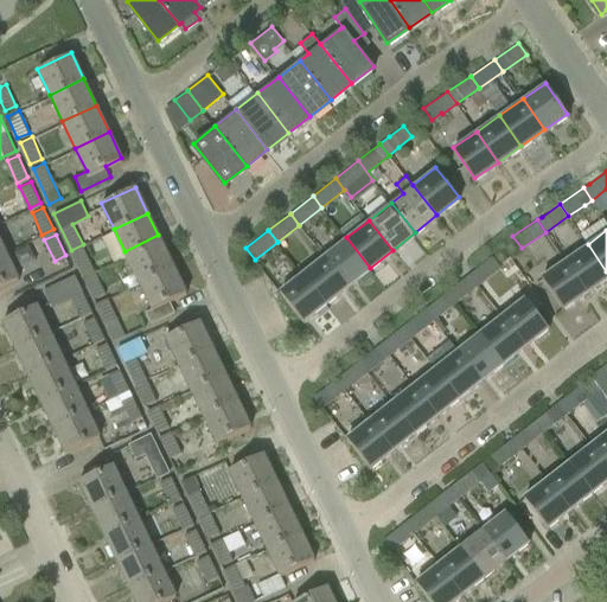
[(158,235),(125,251),(139,281),(173,266),(158,235)]
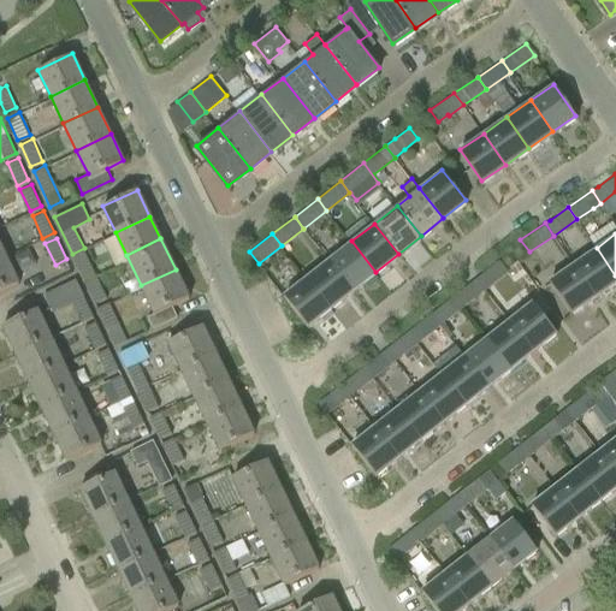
[(351,241),(329,259),(353,289),(375,272),(351,241)]
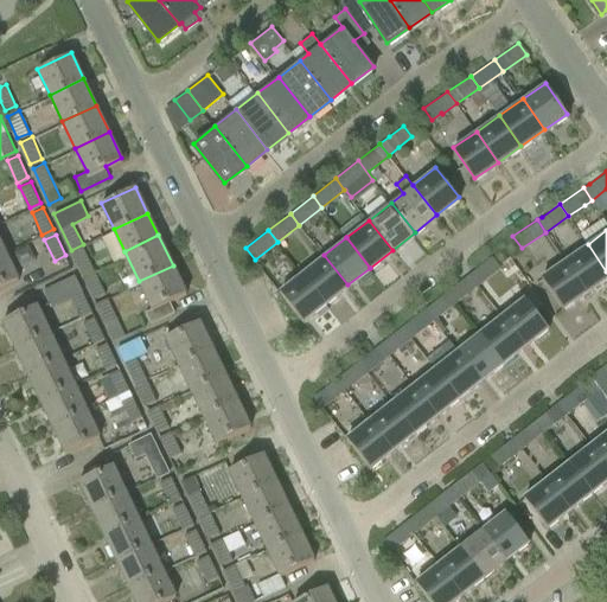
[(83,244),(71,250),(81,270),(93,264),(83,244)]
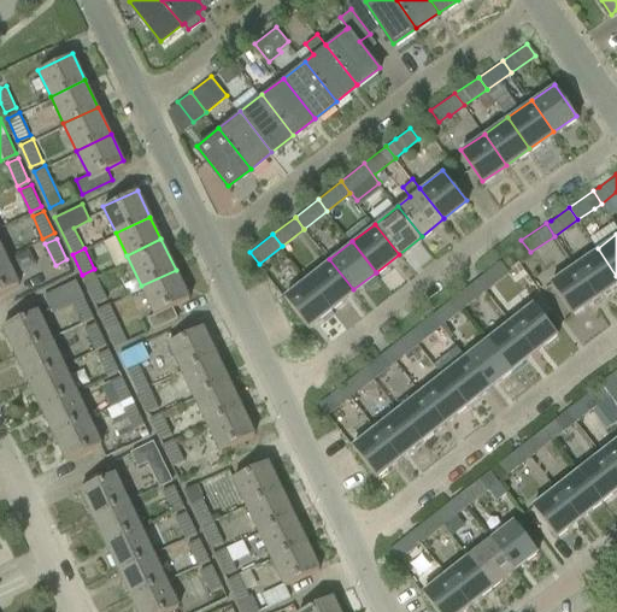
[(616,276),(598,248),(574,264),(595,295),(616,280),(616,276)]
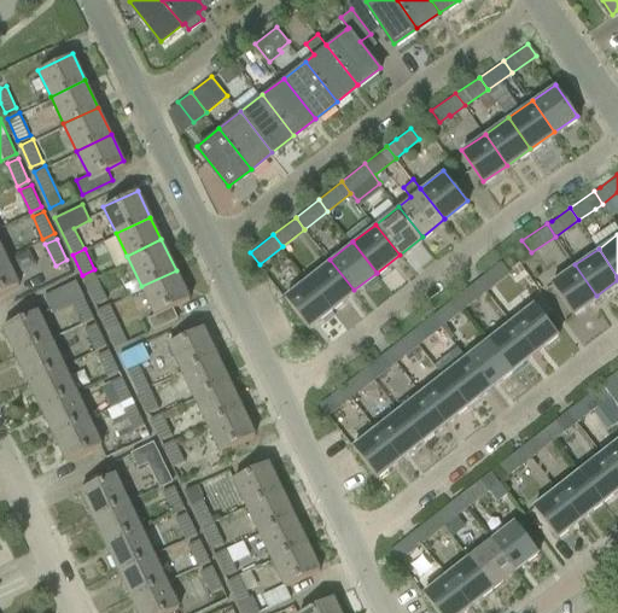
[(6,256),(0,258),(0,291),(19,282),(6,256)]
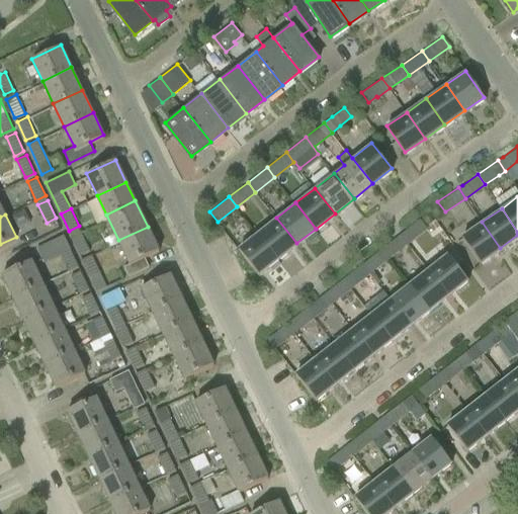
[(296,243),(276,218),(258,233),(278,258),(296,243)]
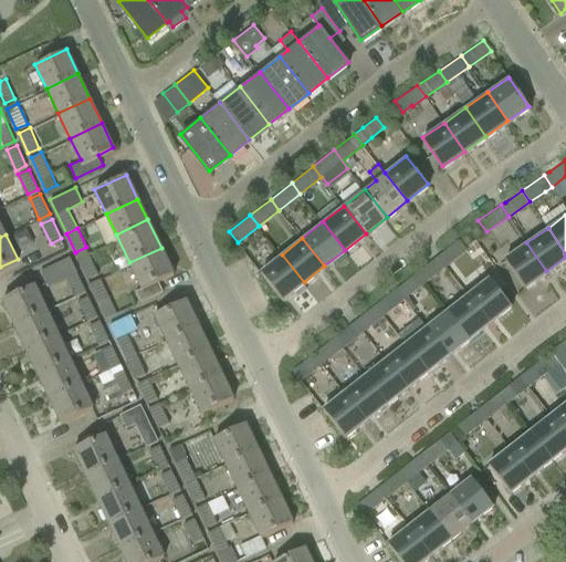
[(437,256),(446,266),(467,249),(459,238),(437,256)]
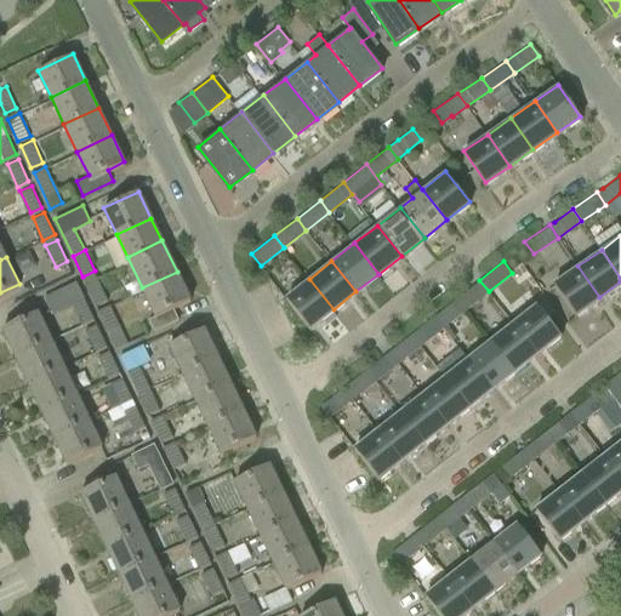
[(599,297),(577,266),(554,283),(576,314),(599,297)]
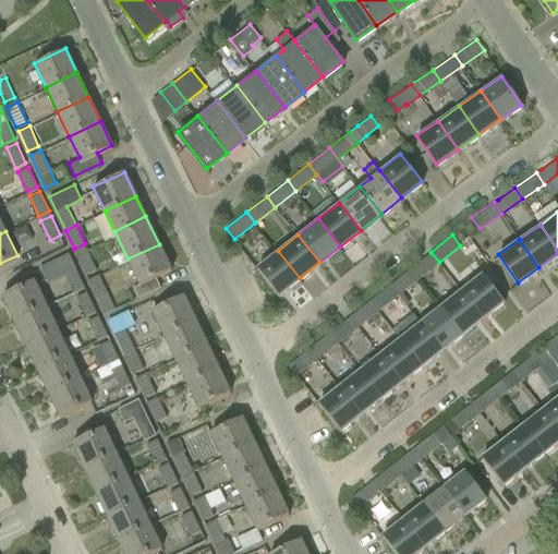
[(170,268),(159,244),(128,259),(140,282),(133,286),(138,297),(160,286),(155,276),(170,268)]
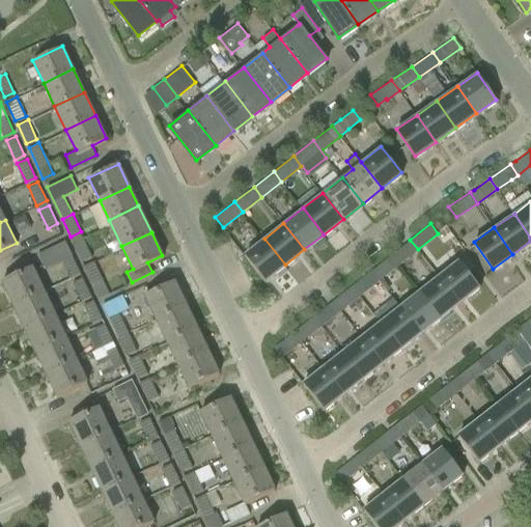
[(92,255),(83,236),(73,241),(82,260),(92,255)]
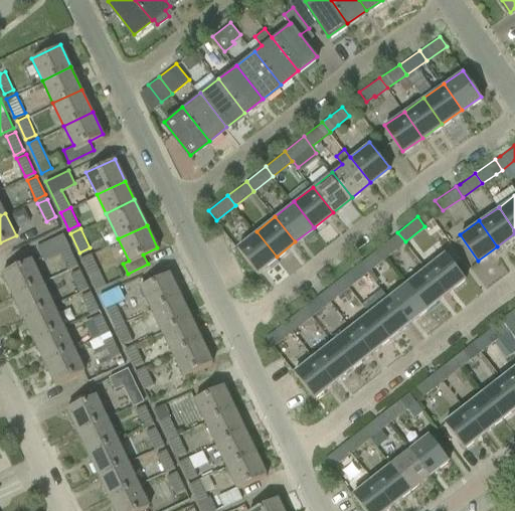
[(63,231),(36,244),(42,259),(60,250),(68,268),(78,264),(63,231)]
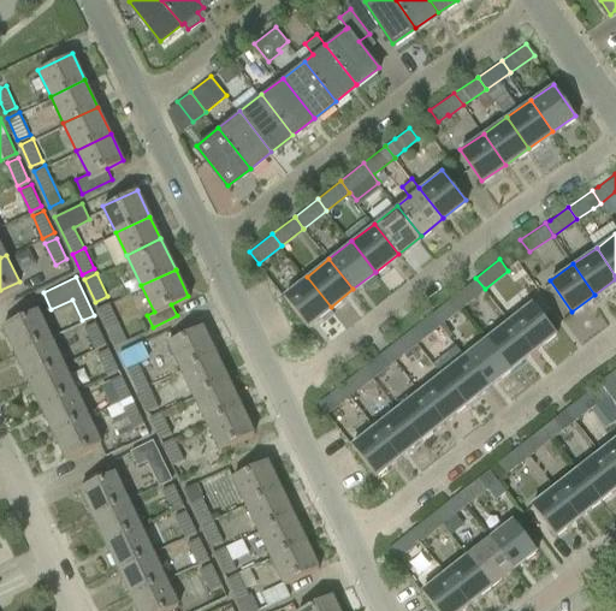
[(331,307),(307,277),(284,295),(308,325),(331,307)]
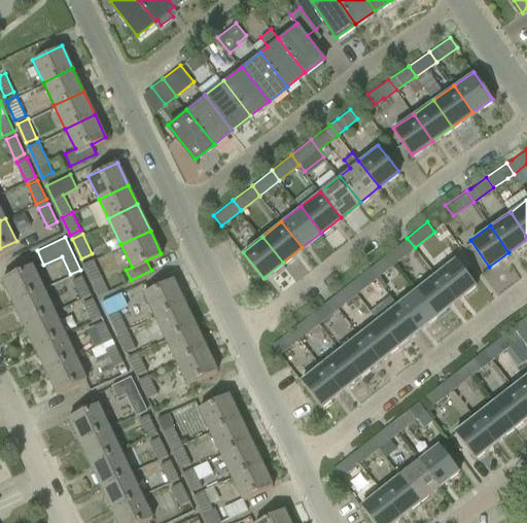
[(407,238),(388,252),(395,263),(415,247),(407,238)]
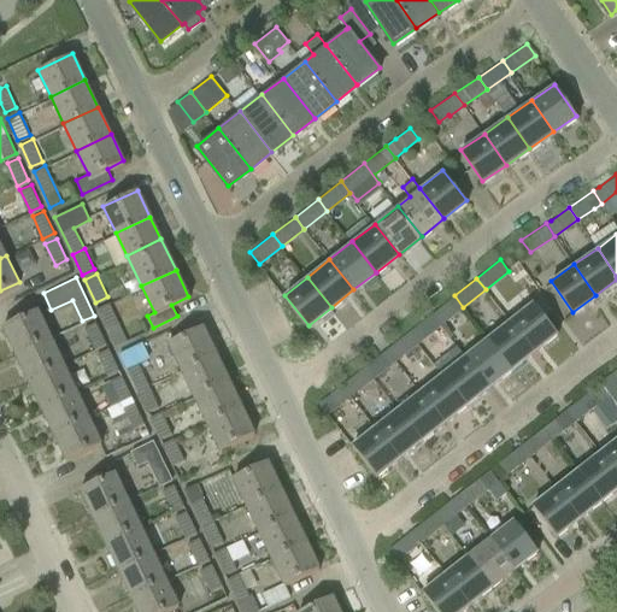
[(438,309),(432,313),(440,324),(446,331),(447,331),(441,324),(463,307),(454,295),(438,309)]
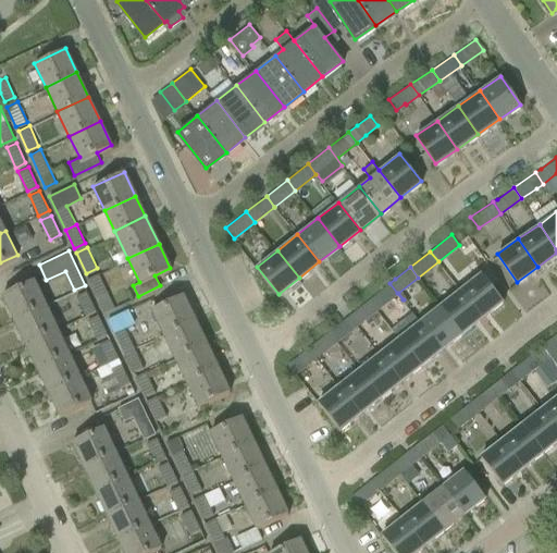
[(115,306),(99,272),(87,278),(103,311),(115,306)]
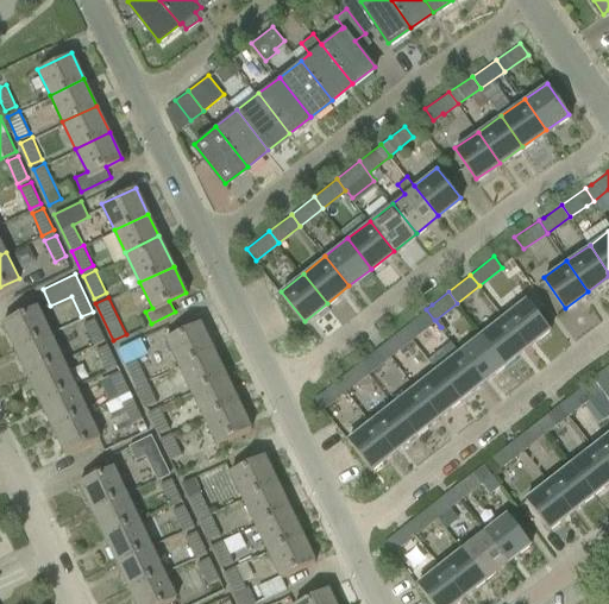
[(503,315),(527,345),(550,327),(525,297),(503,315)]
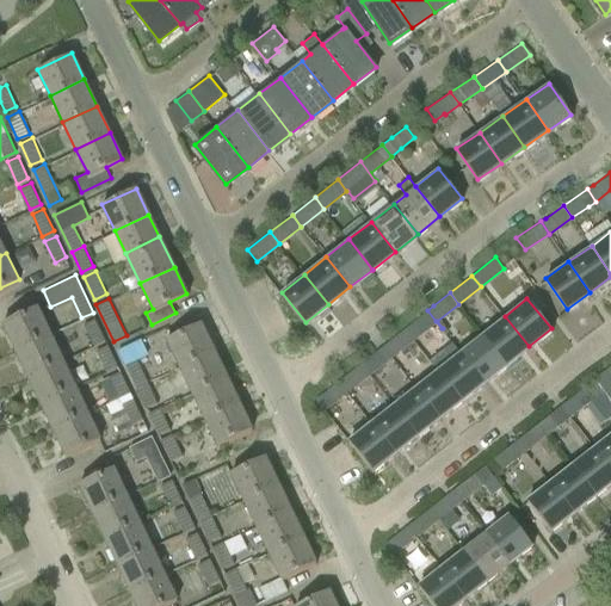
[(16,347),(49,331),(37,304),(2,320),(16,347)]
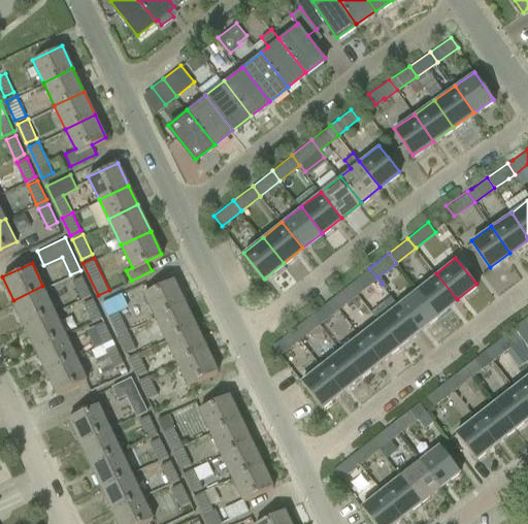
[(376,277),(369,268),(350,284),(358,293),(363,299),(378,287),(373,281),(376,277)]
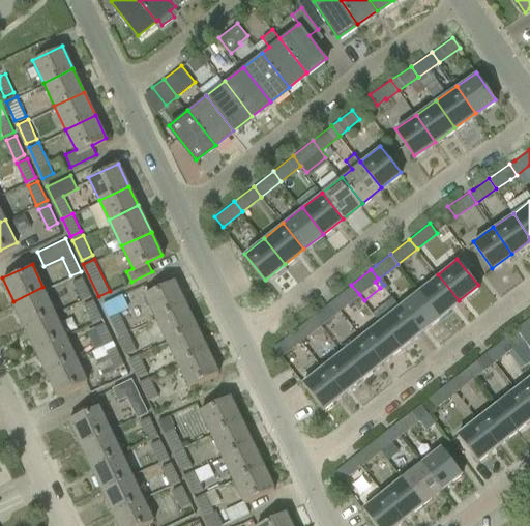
[(459,300),(438,274),(418,289),(439,316),(459,300)]
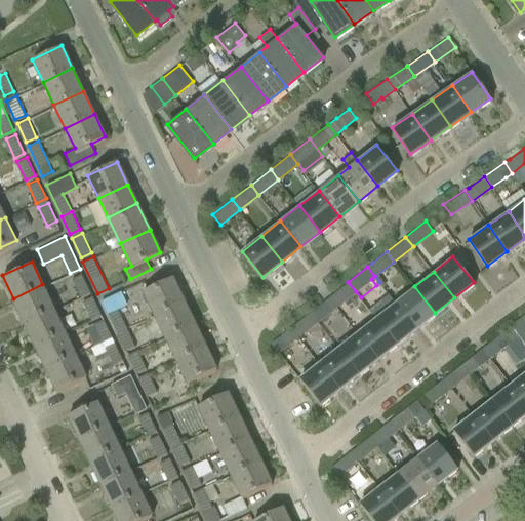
[(90,290),(81,273),(72,277),(80,295),(90,290)]
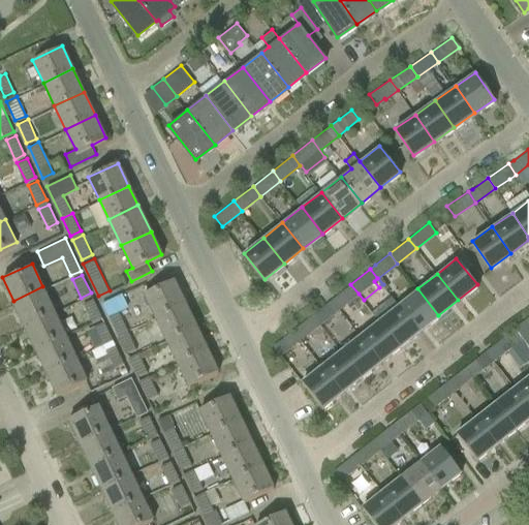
[(155,315),(184,302),(174,279),(145,292),(155,315)]
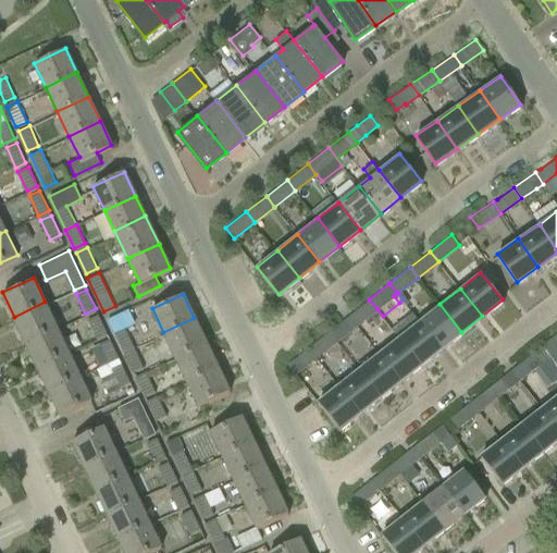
[(348,315),(357,326),(378,309),(369,299),(354,311),(348,315)]
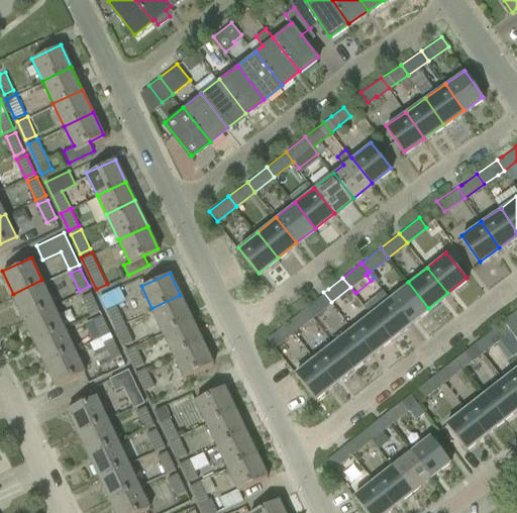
[(41,280),(13,294),(23,316),(53,302),(41,280)]
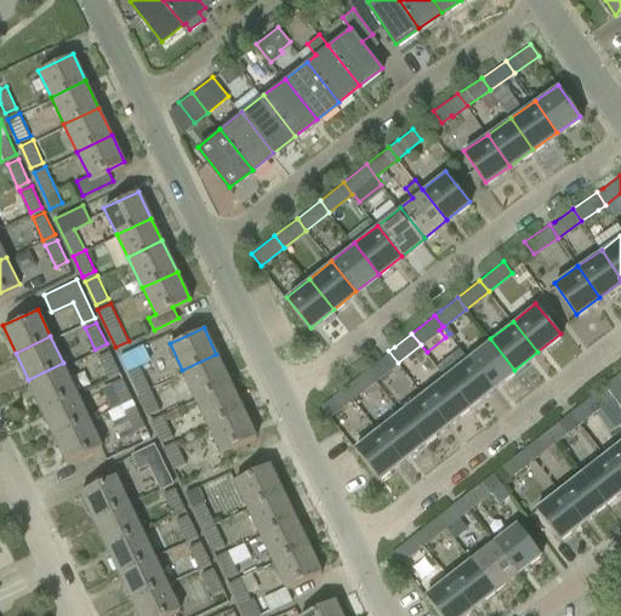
[(490,338),(467,357),(491,388),(514,370),(490,338)]
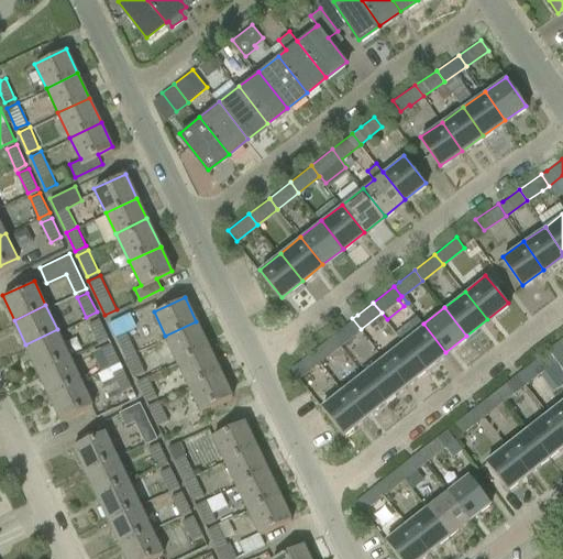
[(125,355),(136,350),(127,330),(135,326),(129,310),(109,320),(125,355)]
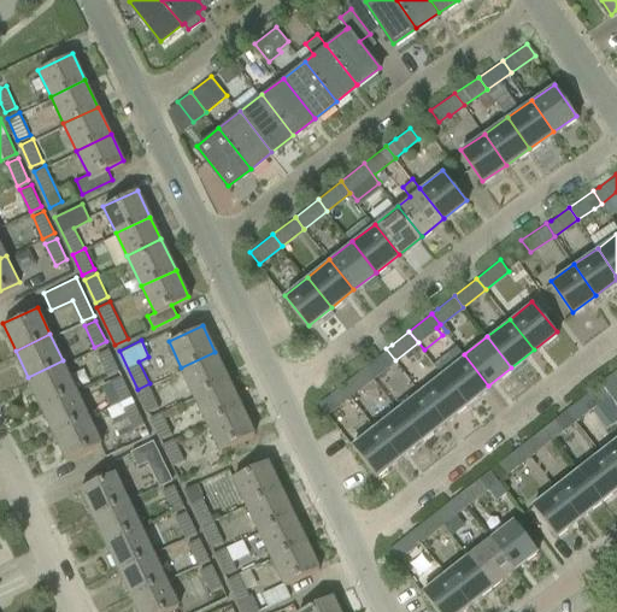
[(118,368),(109,347),(97,352),(107,374),(118,368)]
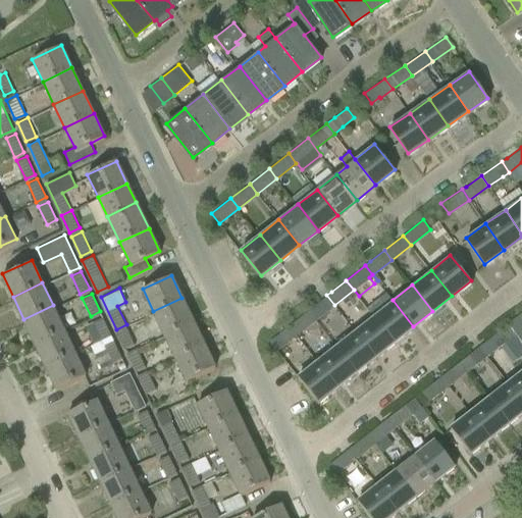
[(326,295),(308,310),(315,320),(328,310),(334,305),(326,295)]
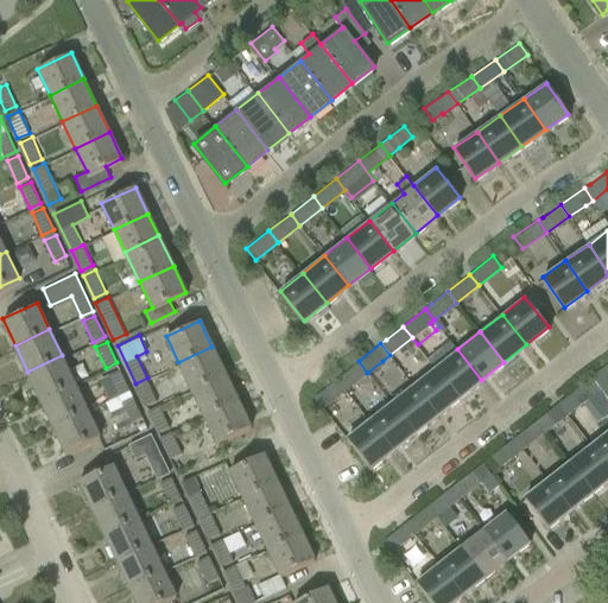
[(211,347),(178,362),(191,389),(225,373),(211,347)]
